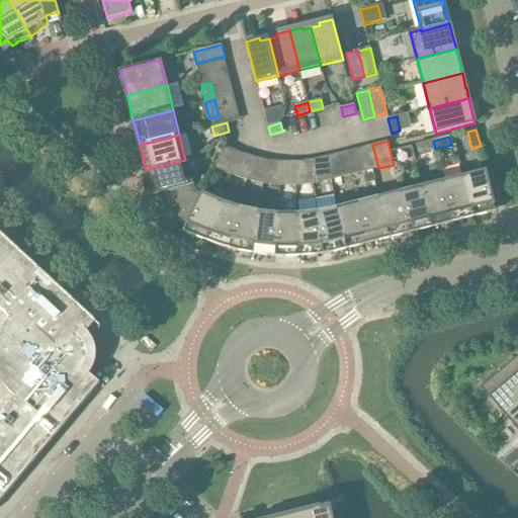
[(435,149),(433,141),(417,145),(419,153),(435,149)]
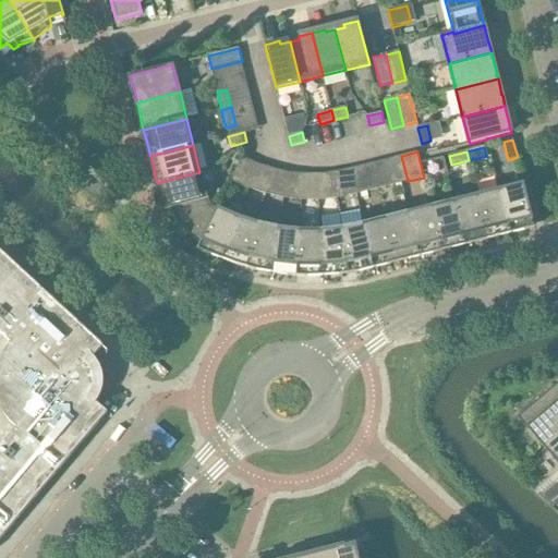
[(237,156),(232,165),(238,167),(241,158),(237,156)]
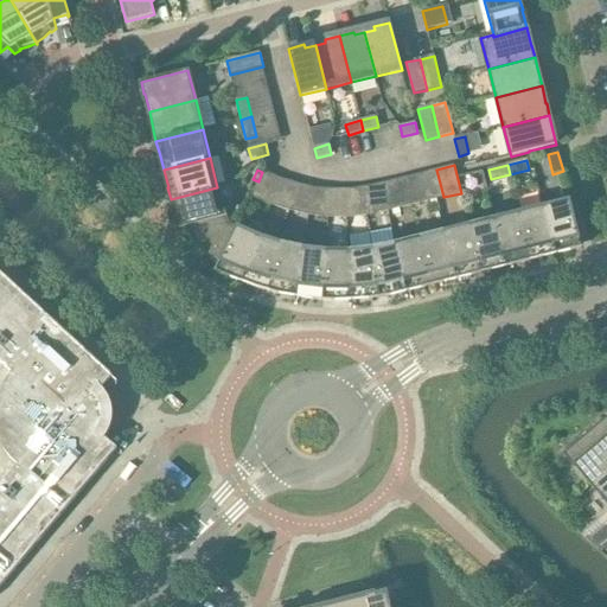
[(443,197),(436,170),(420,174),(427,202),(443,197)]
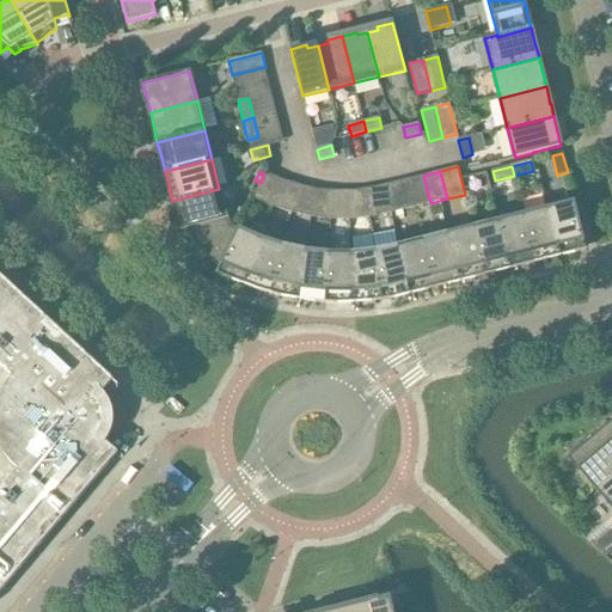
[(273,207),(283,181),(267,172),(254,199),(273,207)]
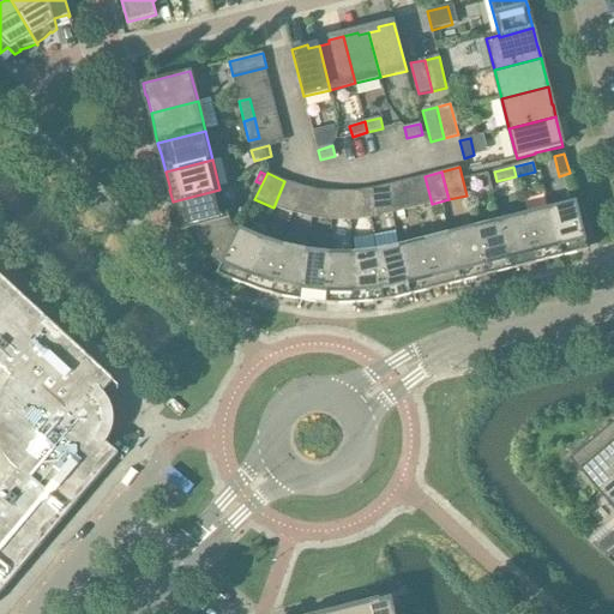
[(432,204),(425,176),(407,180),(414,209),(432,204)]
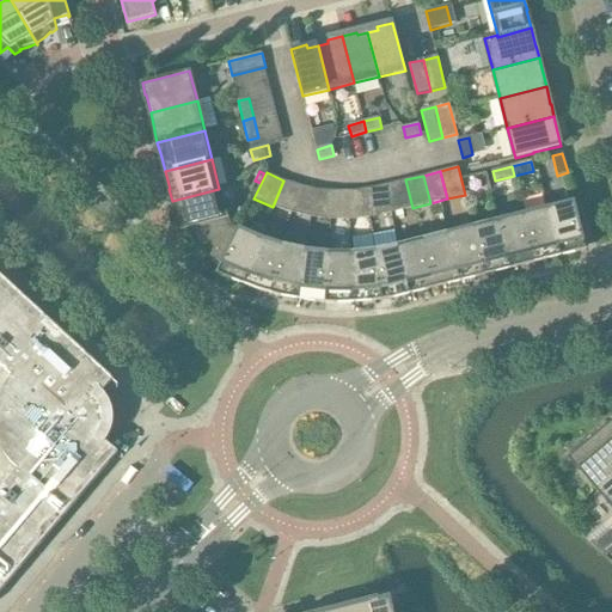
[(389,184),(396,212),(412,208),(405,179),(389,184)]
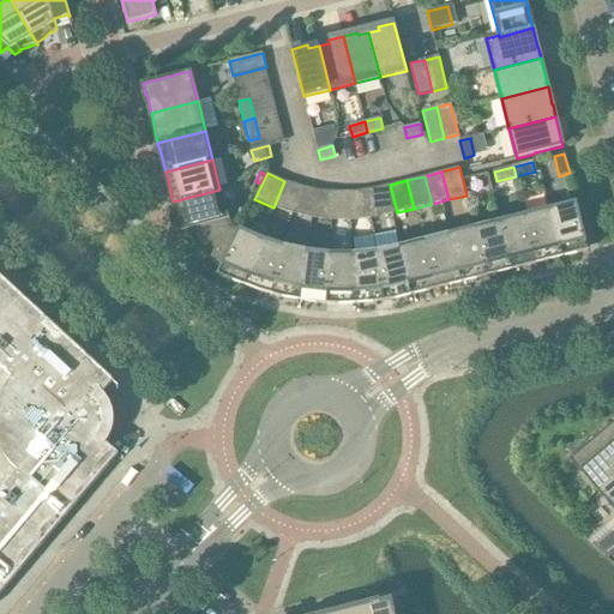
[(294,214),(294,212),(301,186),(284,181),(274,208),(294,214)]
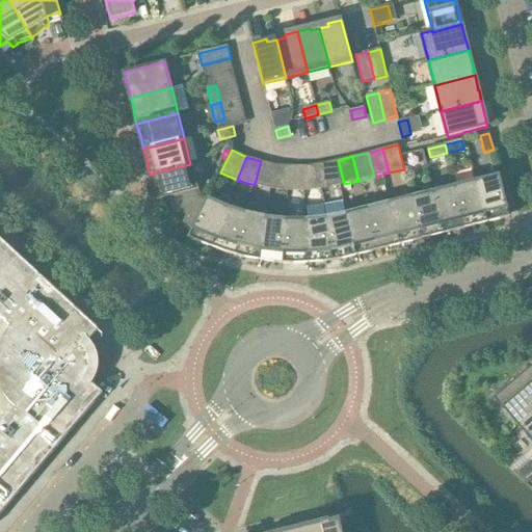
[(322,163),(326,188),(344,184),(338,160),(322,163)]
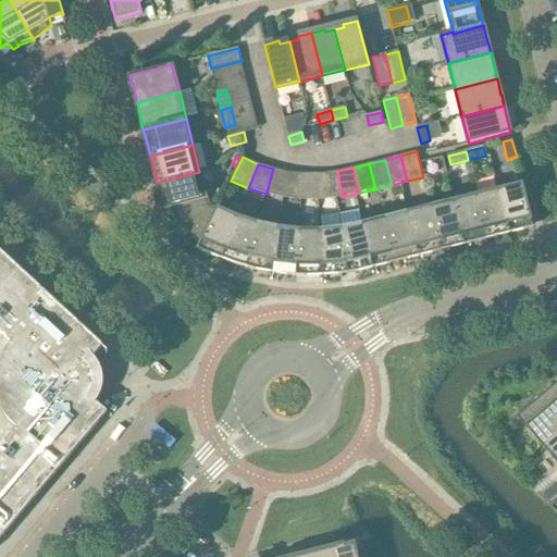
[(267,193),(267,194),(285,198),(289,172),(273,169),(267,193)]
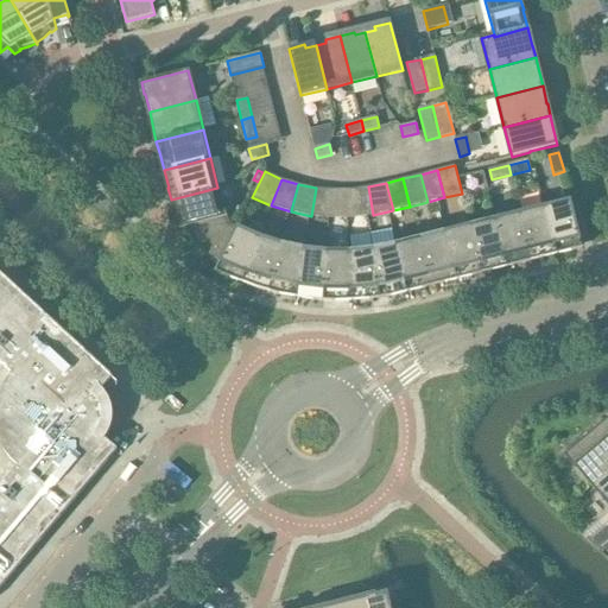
[(350,190),(353,219),(373,215),(368,187),(350,190)]
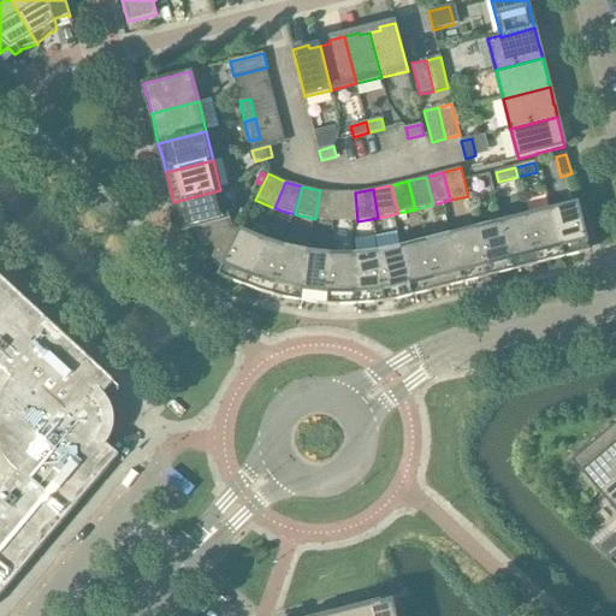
[(202,252),(232,227),(227,219),(220,190),(173,202),(176,213),(181,231),(190,229),(197,244),(202,252)]
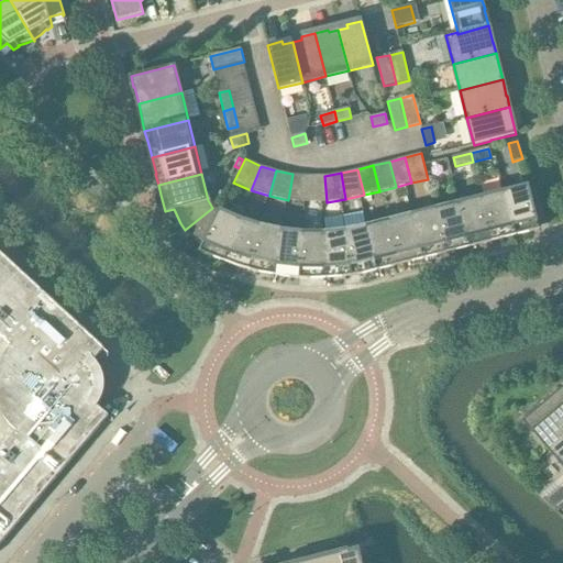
[(293,174),(288,200),(307,202),(308,176),(293,174)]
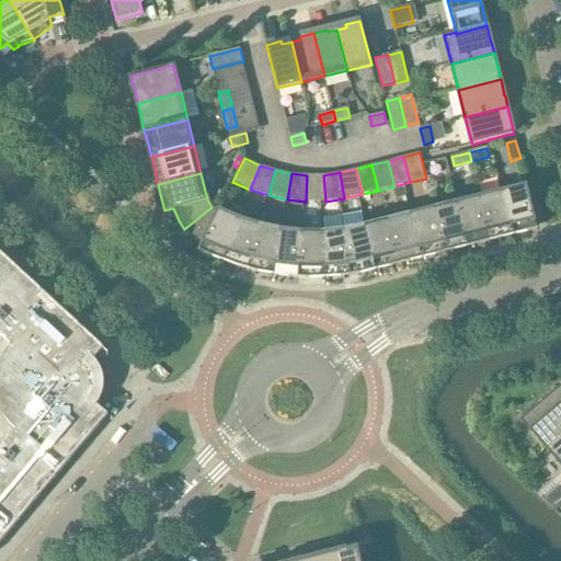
[(307,175),(306,202),(325,202),(323,175),(307,175)]
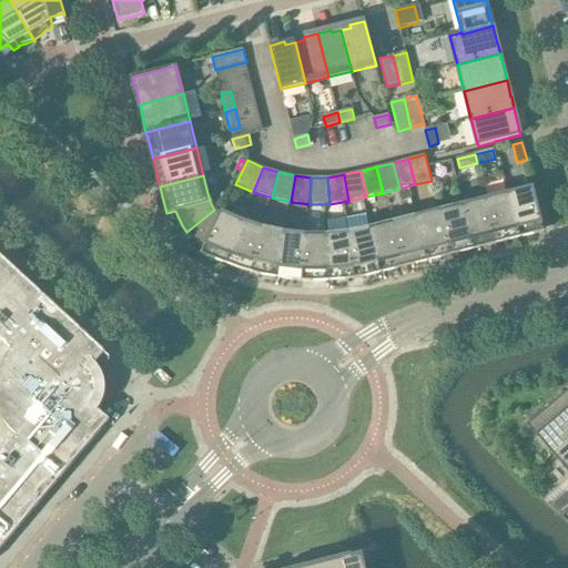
[(545,232),(536,196),(534,189),(509,194),(520,237),(534,234),(534,235),(545,232)]
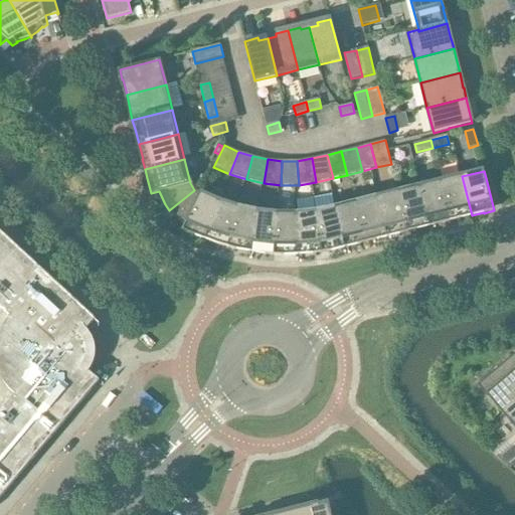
[(462,176),(441,182),(451,221),(460,219),(460,218),(472,215),(462,176)]
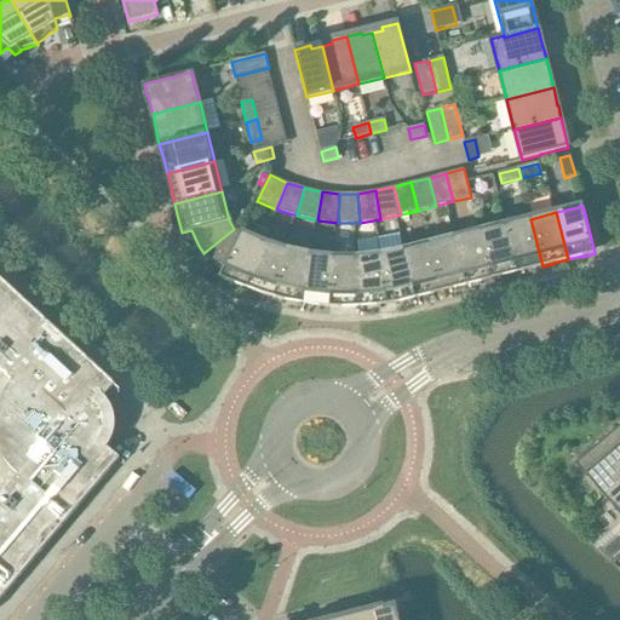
[(530,219),(505,225),(517,273),(532,269),(543,267),(530,219)]
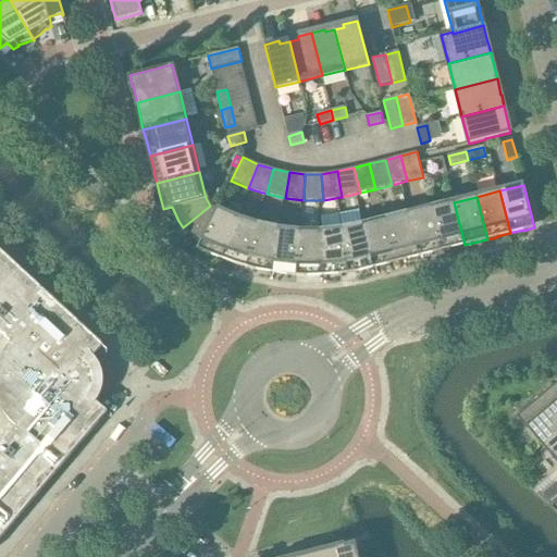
[(454,202),(431,208),(442,251),(452,248),(465,245),(454,202)]
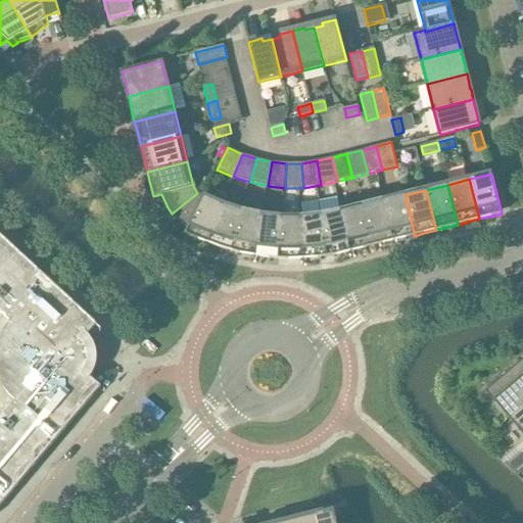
[(197,193),(172,214),(177,220),(188,228),(185,234),(194,238),(208,243),(223,204),(203,196),(202,198),(197,193)]
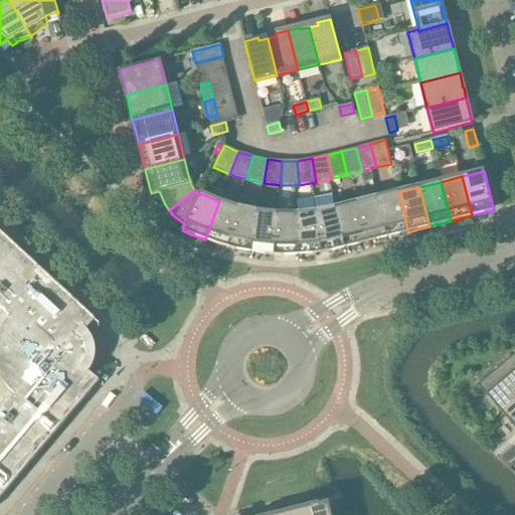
[(398,192),(377,198),(387,236),(399,233),(399,234),(408,232),(398,192)]
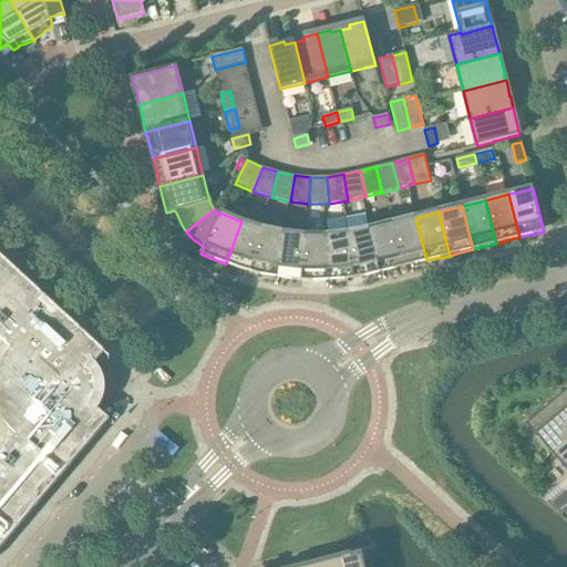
[(415,218),(392,224),(403,267),(413,265),(413,264),(426,260),(415,218)]
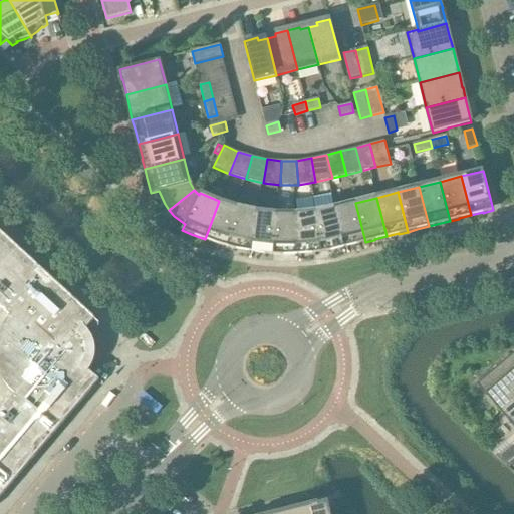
[(237,207),(219,201),(205,239),(218,244),(218,245),(227,247),(237,207)]
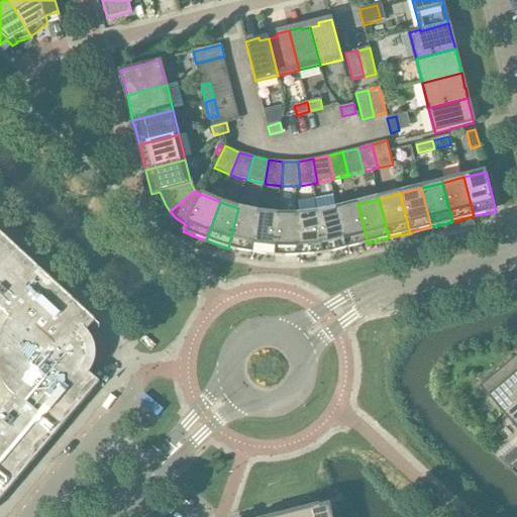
[(357,204),(336,209),(346,248),(358,245),(368,243),(357,204)]
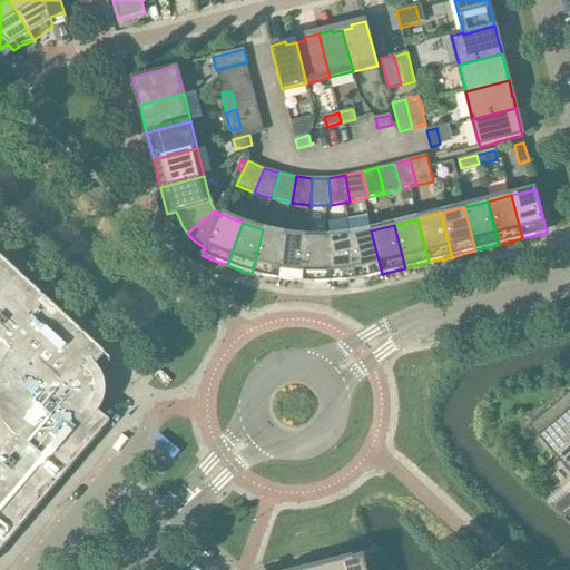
[(277,278),(285,235),(263,229),(252,274),(262,276),(277,278)]
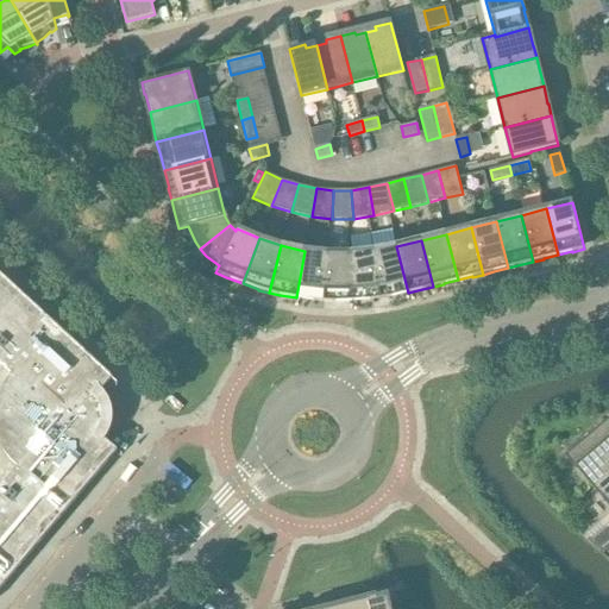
[(396,246),(374,251),(381,299),(391,297),(408,293),(396,246)]
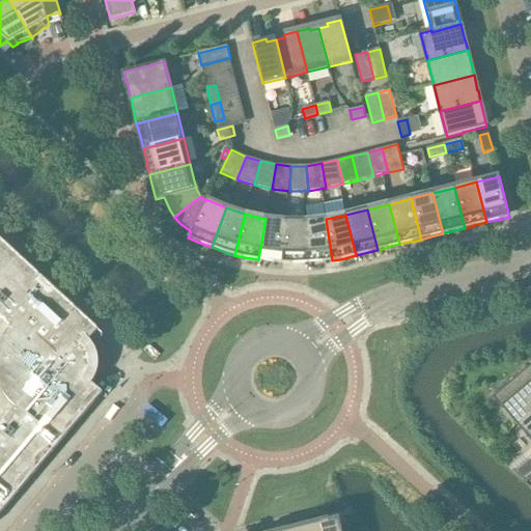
[(285,221),(266,219),(258,259),(274,262),(283,263),(285,221)]
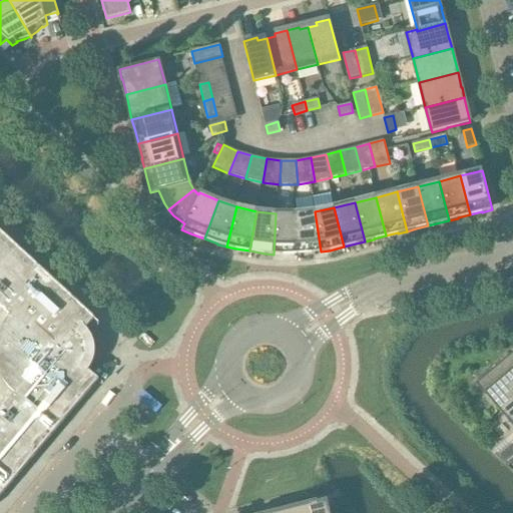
[(315,211),(296,213),(298,253),(312,252),(312,253),(321,251),(315,211)]
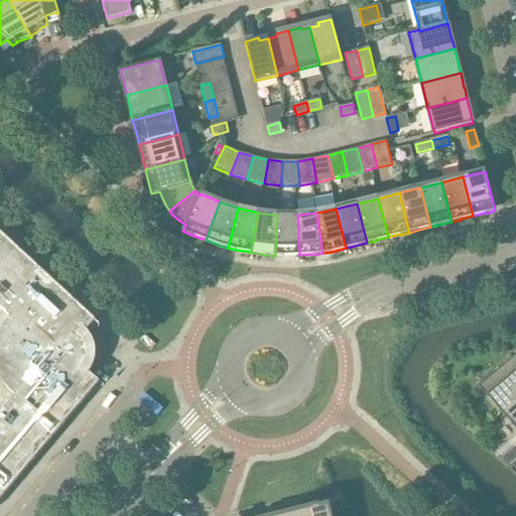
[(297,215),(277,215),(275,256),(284,256),(299,255),(297,215)]
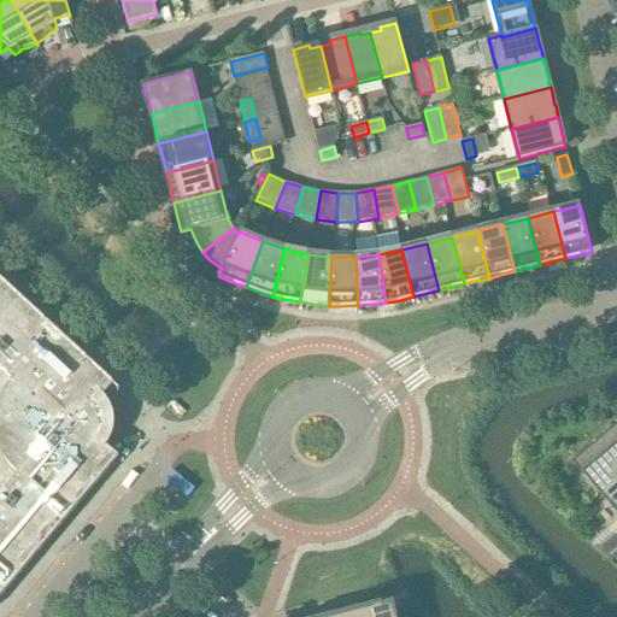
[(0,597),(119,456),(103,442),(105,440),(109,434),(110,428),(110,419),(109,412),(106,406),(103,400),(100,398),(115,382),(0,276),(0,369),(11,378),(6,385),(3,389),(0,394),(0,451),(0,452),(4,458),(7,463),(12,468),(17,472),(0,492),(0,597)]
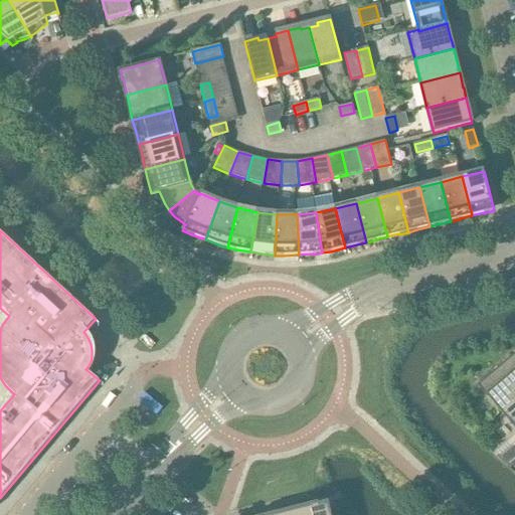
[(500,412),(501,413),(514,400),(514,353),(478,385),(479,387),(481,385),(488,394),(486,395),(488,397),(489,395),(502,410),(500,412)]
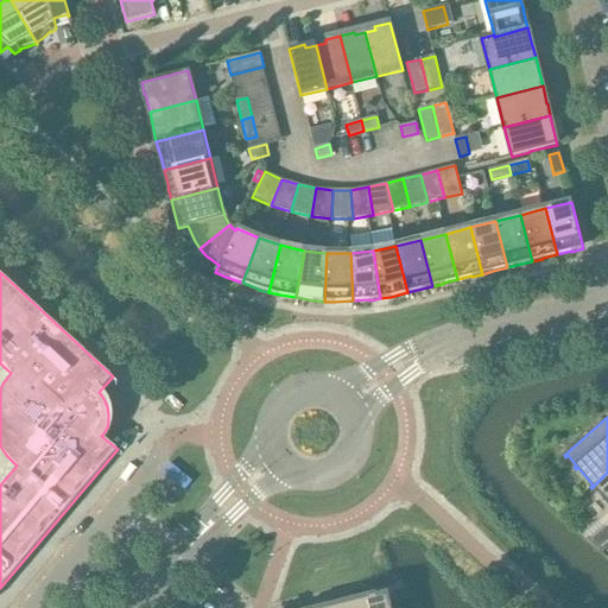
[(607,473),(591,488),(593,489),(595,487),(607,502),(607,506),(607,507),(607,473)]
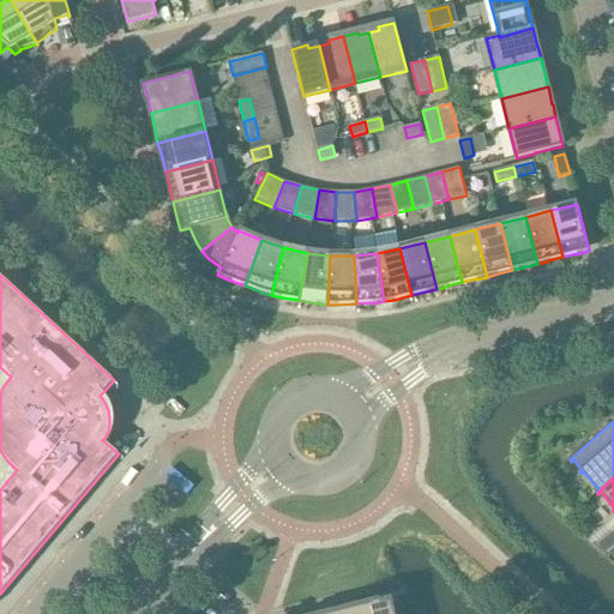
[(367,606),(368,613),(395,613),(391,599),(367,606)]
